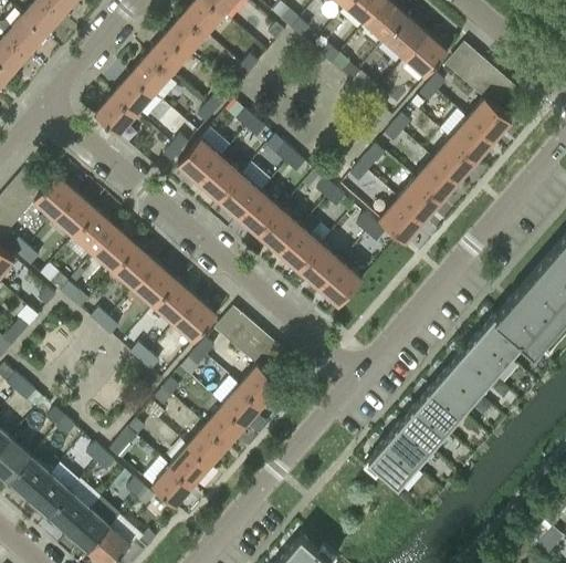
[(43,0),(34,0),(22,14),(44,34),(61,14),(43,0)]
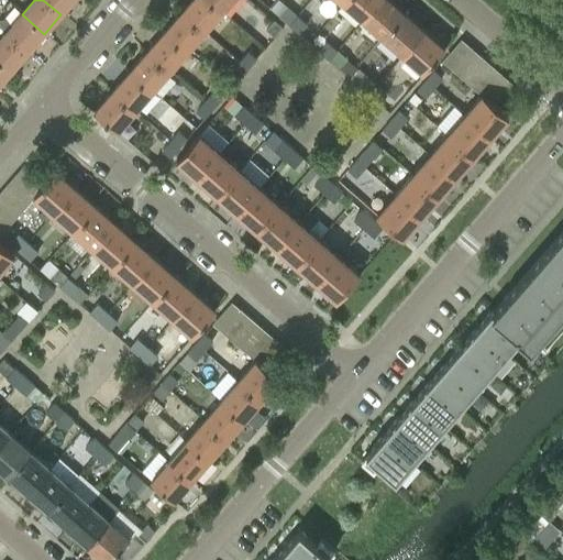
[(43,0),(61,14),(73,0),(43,0)]
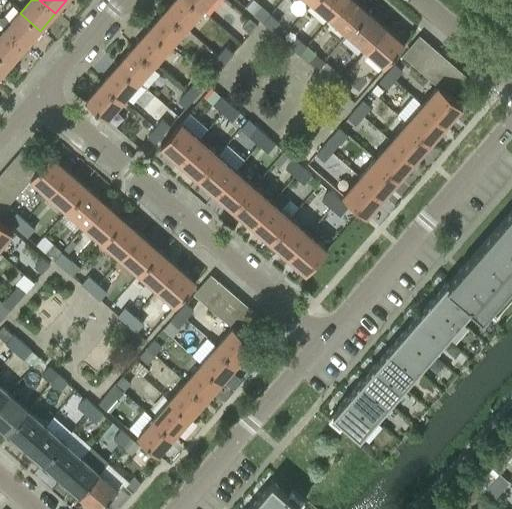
[(185,0),(175,0),(164,13),(185,31),(201,13),(185,0)]
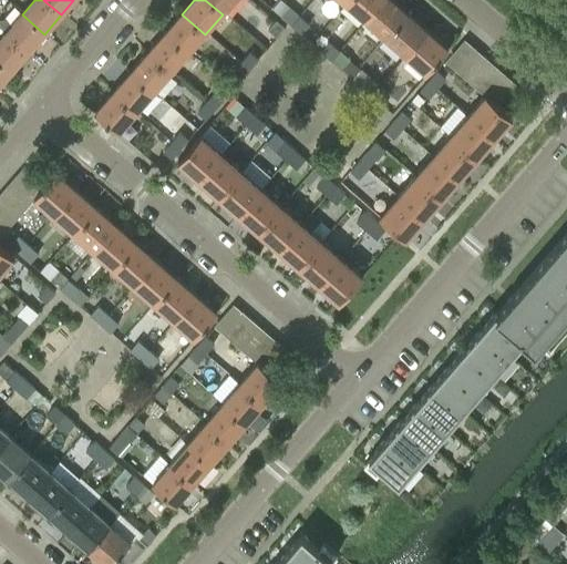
[(205,0),(223,14),(235,0),(205,0)]
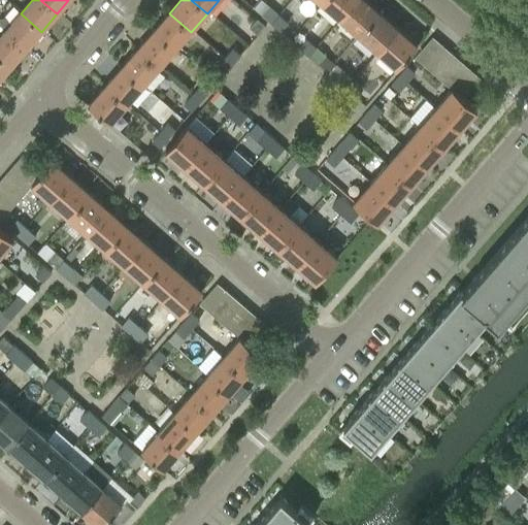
[(325,0),(321,5),(339,22),(358,0),(325,0)]
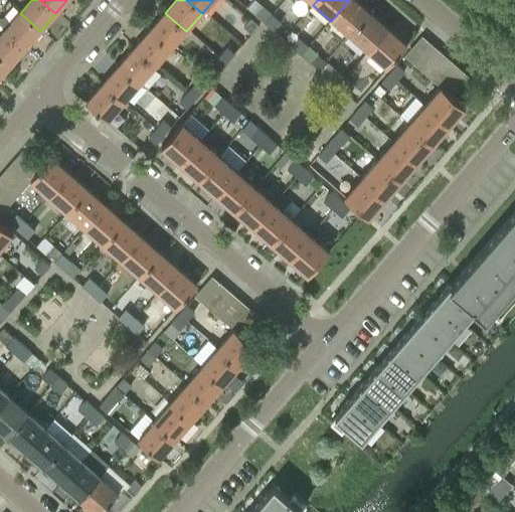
[(369,14),(352,0),(349,0),(331,21),(349,37),(369,14)]
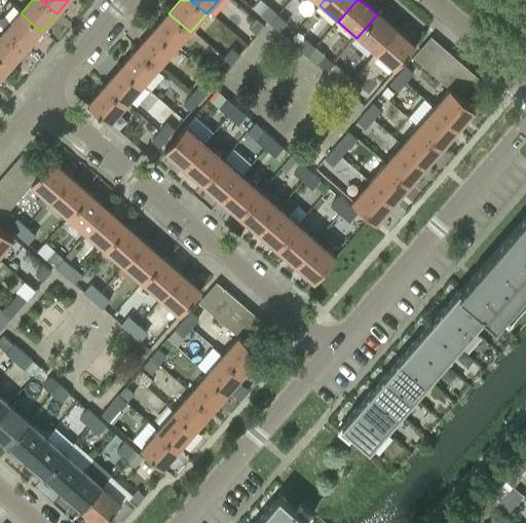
[(260,17),(269,26),(277,16),(268,8),(260,17)]
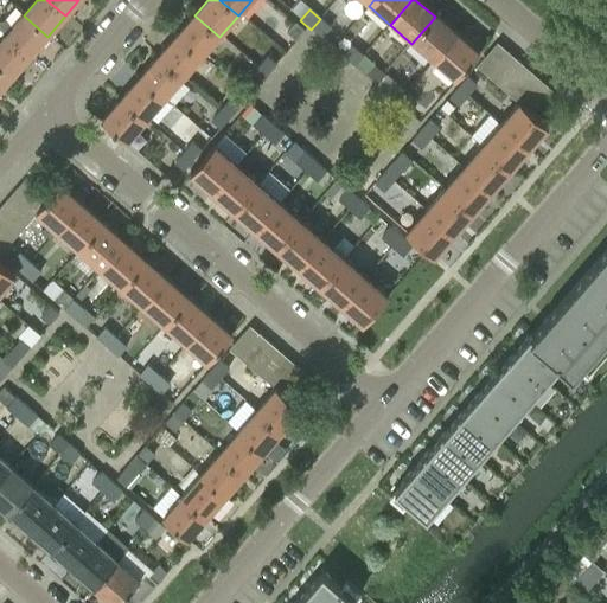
[(0,24),(0,23),(0,31),(6,37),(29,57),(48,37),(24,15),(12,29),(6,24),(0,24)]
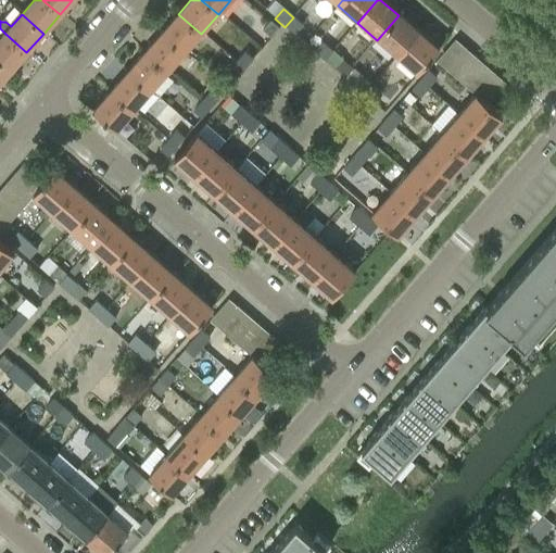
[(178,14),(161,34),(184,53),(201,34),(178,14)]
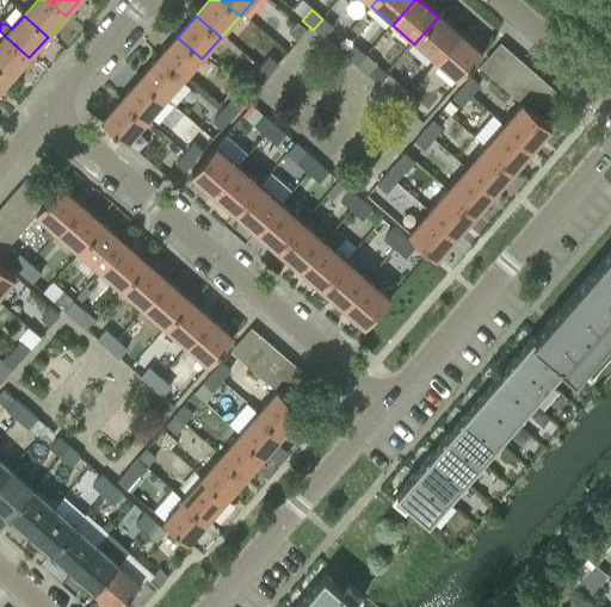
[(436,62),(460,36),(438,17),(414,44),(436,62)]
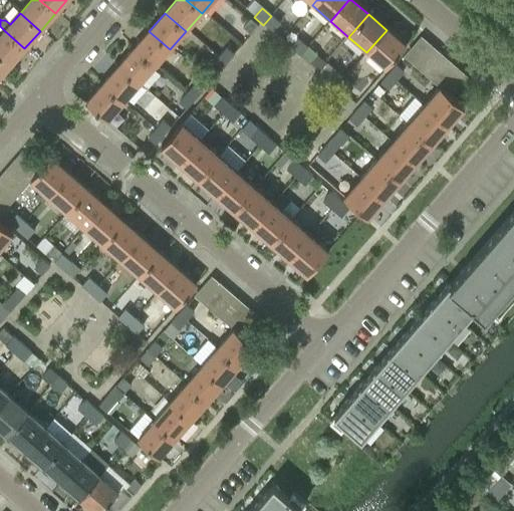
[(263,25),(273,33),(280,24),(271,16),(263,25)]
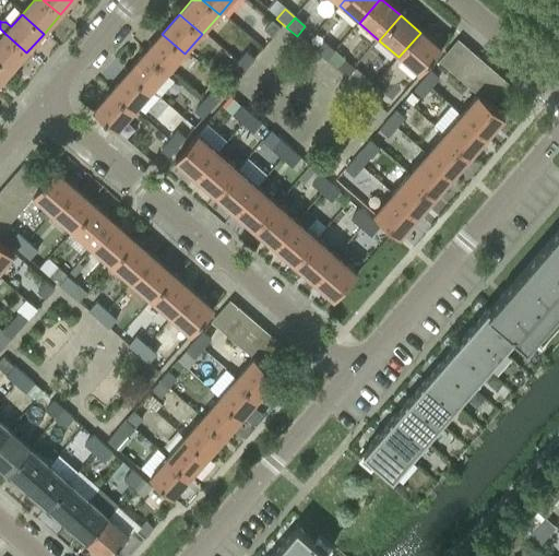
[(263,32),(273,40),(282,31),(272,23),(263,32)]
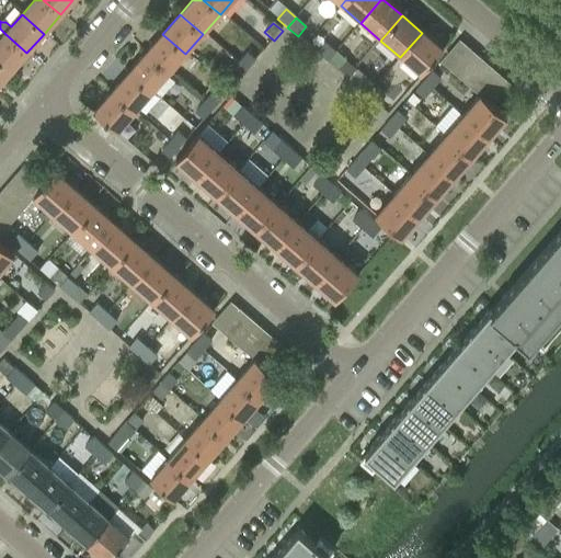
[(442,50),(422,33),(400,57),(421,76),(442,50)]
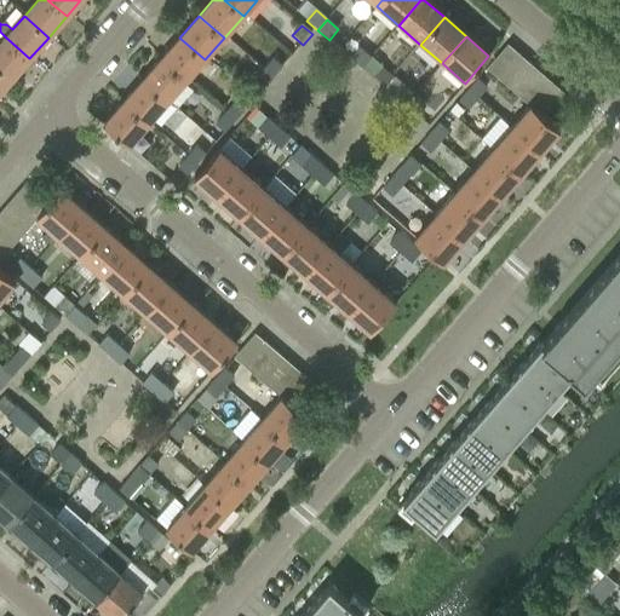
[(6,38),(0,42),(0,69),(11,79),(29,58),(6,38)]
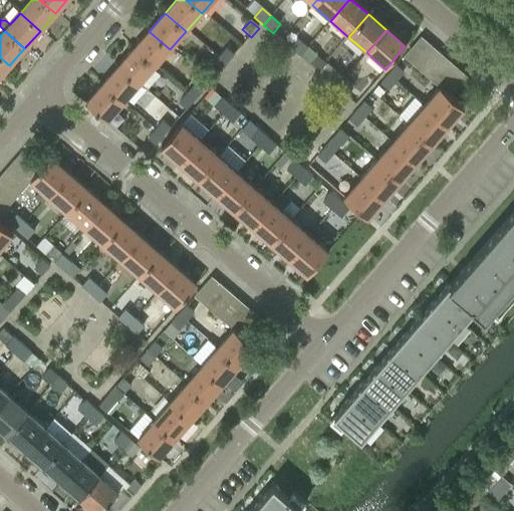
[(149,31),(134,49),(154,67),(155,67),(170,49),(149,31)]
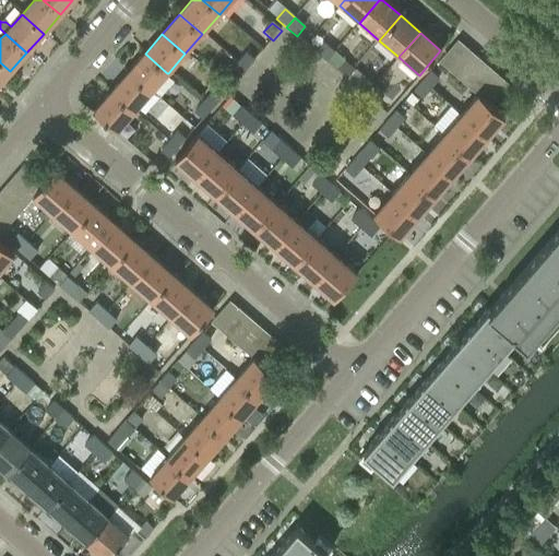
[(438,63),(448,72),(467,50),(458,42),(438,63)]
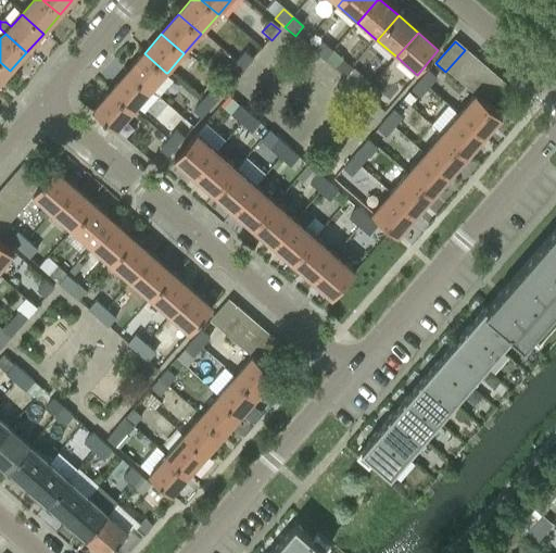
[(324,44),(315,53),(324,61),(332,51),(324,44)]
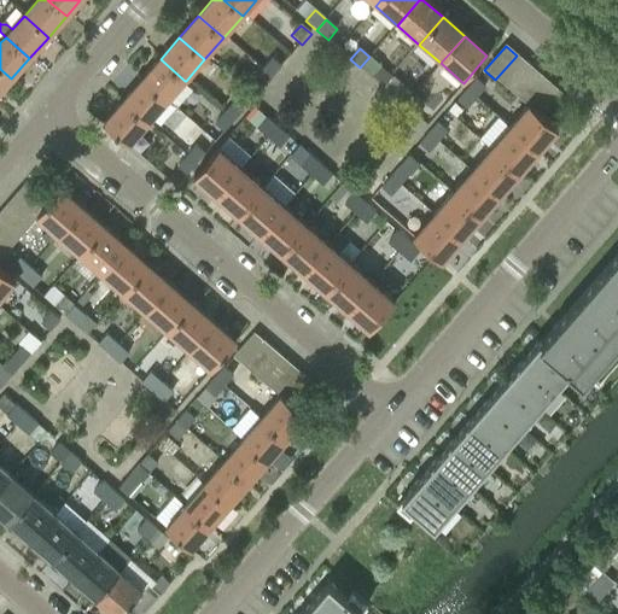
[(495,80),(506,89),(528,65),(517,56),(495,80)]
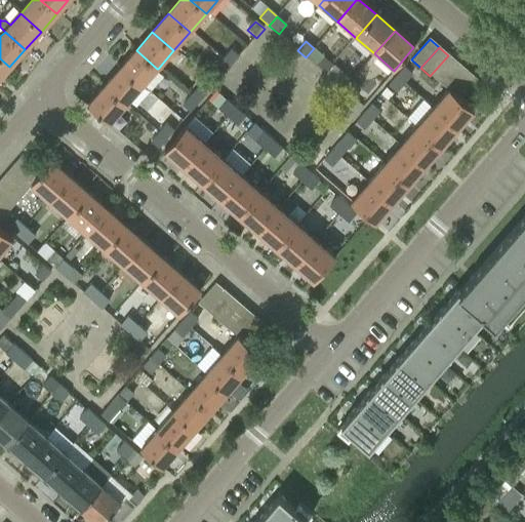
[(314,48),(306,57),(316,67),(324,56),(314,48)]
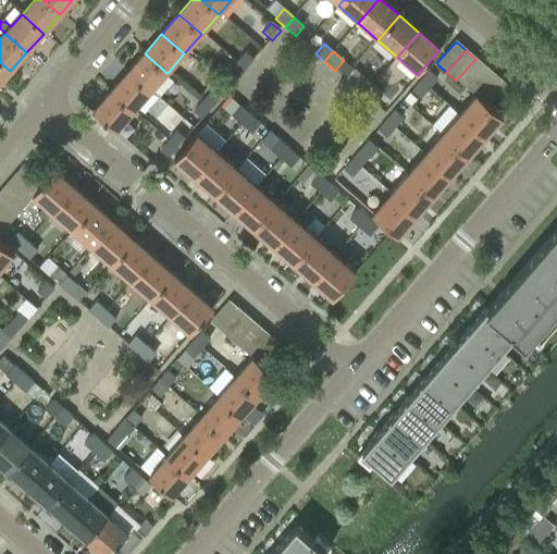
[(145,53),(127,73),(150,93),(161,79),(172,88),(177,82),(168,73),(166,73),(145,53)]
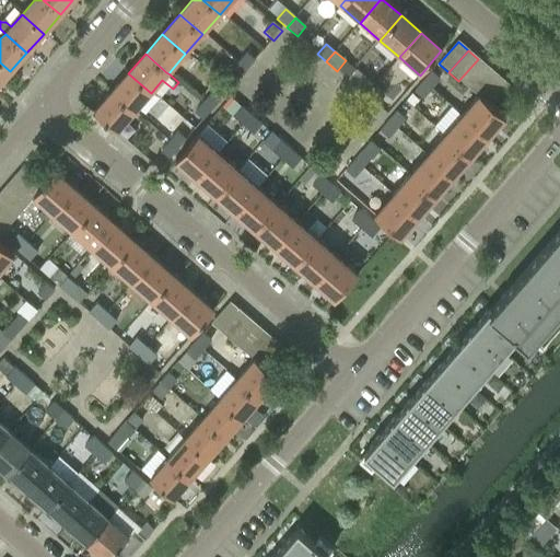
[(245,54),(237,62),(247,71),(255,61),(245,54)]
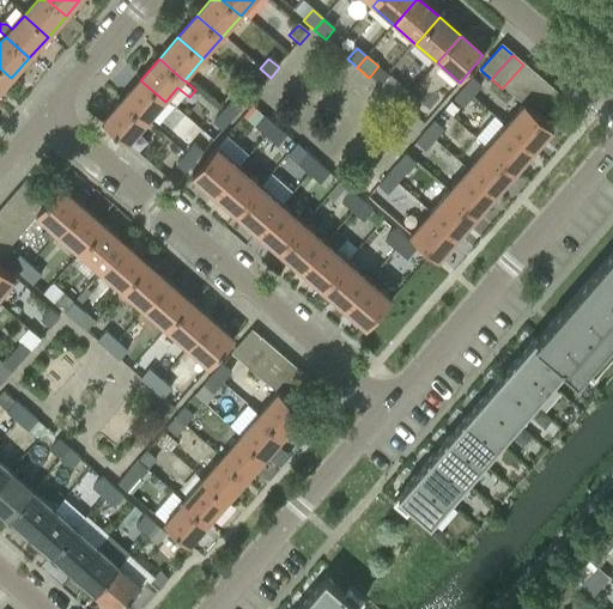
[(502,89),(514,98),(534,74),(523,65),(502,89)]
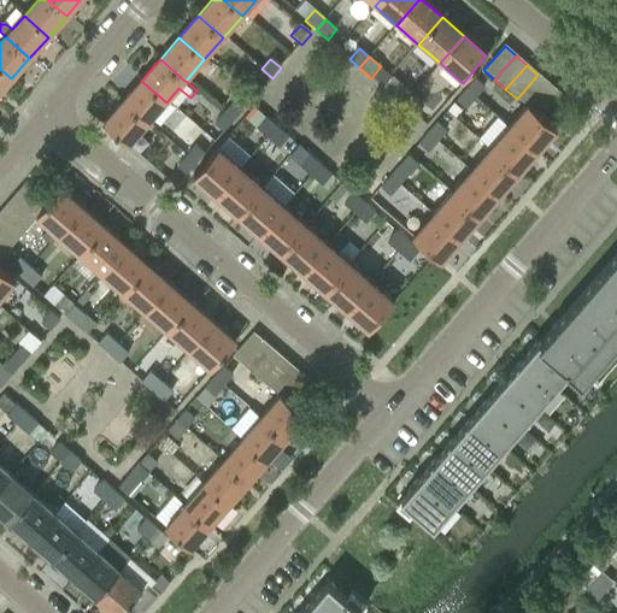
[(0,69),(0,90),(11,78),(0,69)]
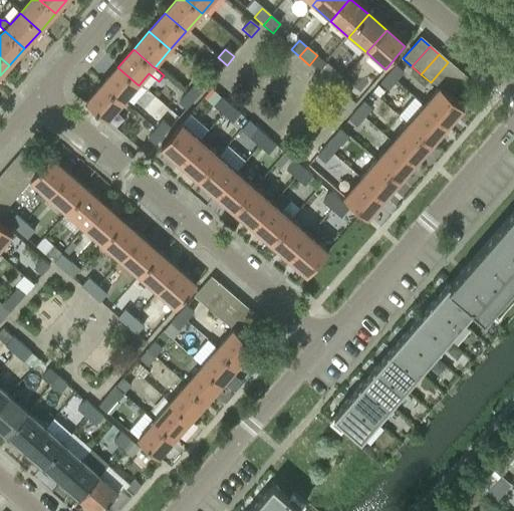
[(227,65),(218,57),(211,66),(219,73),(227,65)]
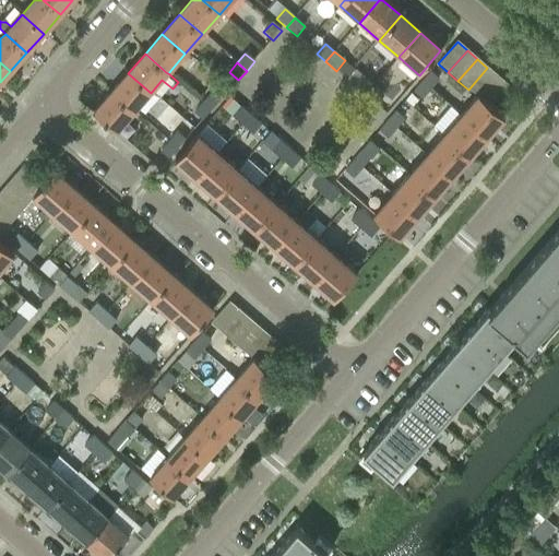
[(477,98),(478,98),(497,77),(487,68),(468,90),(477,98)]
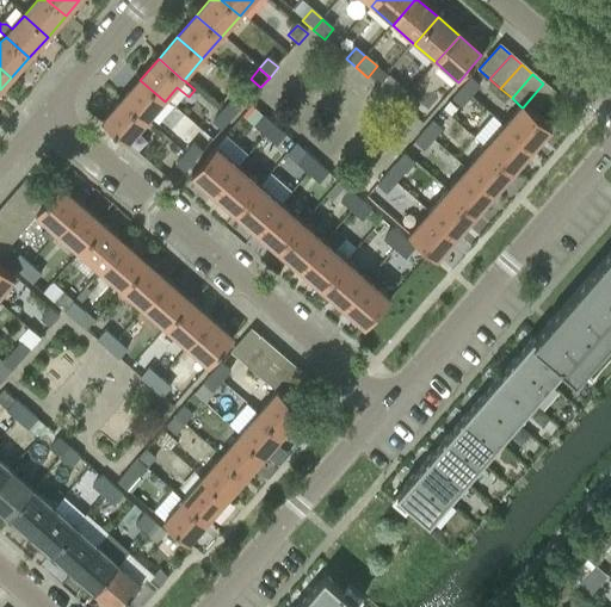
[(461,90),(471,99),(481,88),(470,79),(461,90)]
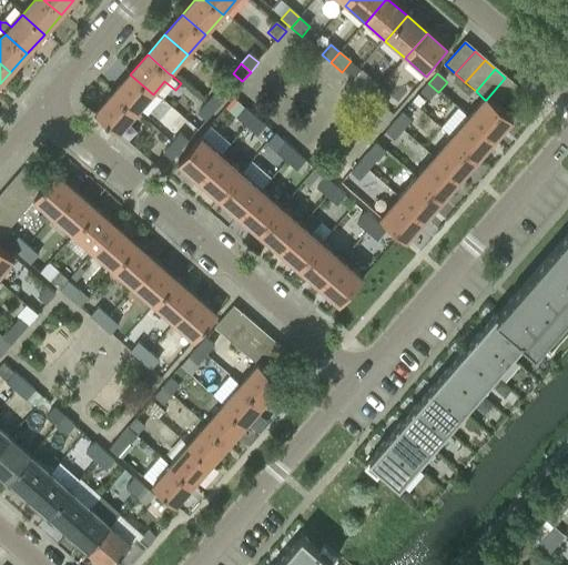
[(130,74),(112,94),(135,114),(153,94),(130,74)]
